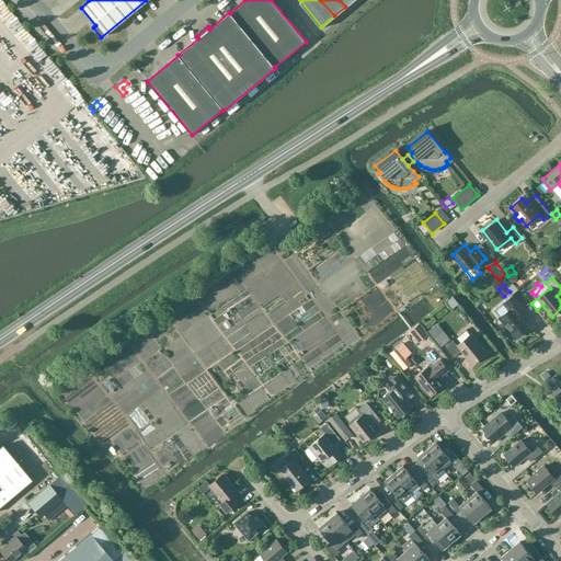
[(508,311),(499,319),(505,327),(506,325),(517,339),(521,335),(522,335),(526,332),(527,330),(529,328),(518,315),(525,309),(514,295),(503,305),(508,311)]
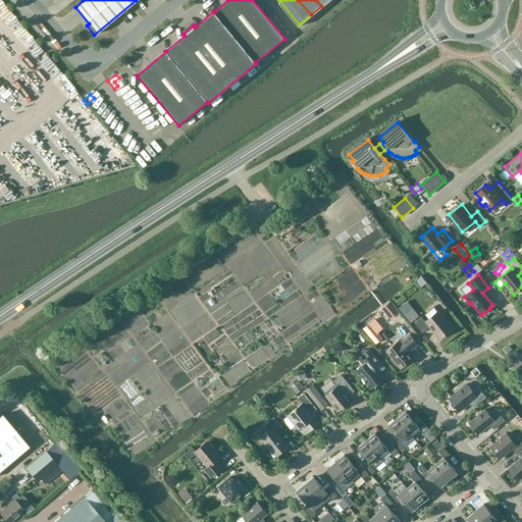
[(389,318),(397,313),(388,304),(382,309),(389,318)]
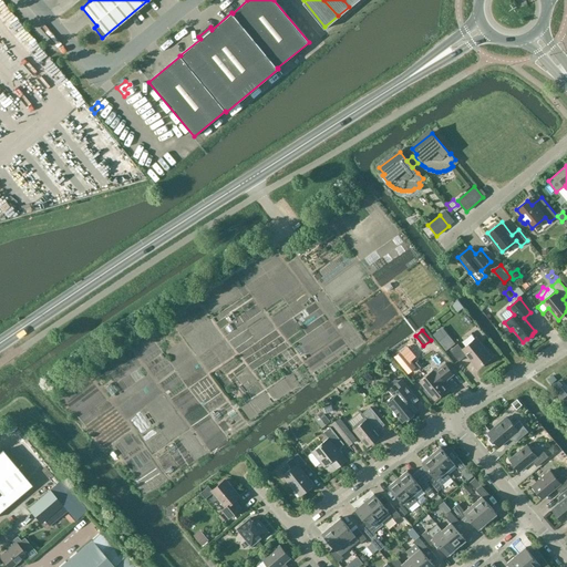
[(466,356),(477,369),(492,357),(476,338),(462,350),(459,344),(450,351),(459,361),(466,356)]
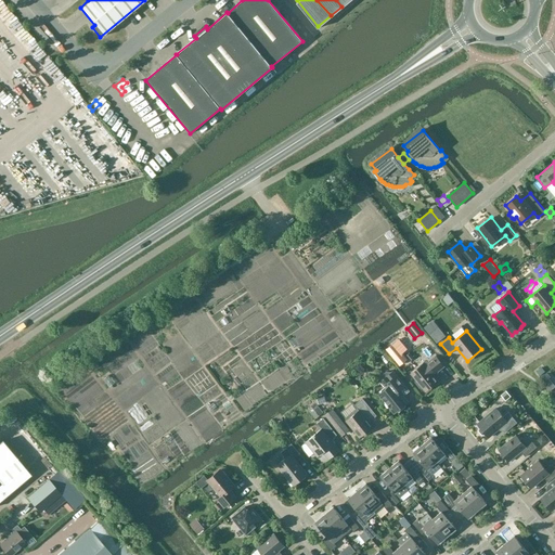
[(436,373),(444,366),(436,357),(425,365),(424,363),(411,374),(425,391),(438,382),(433,374),(436,372),(436,373)]
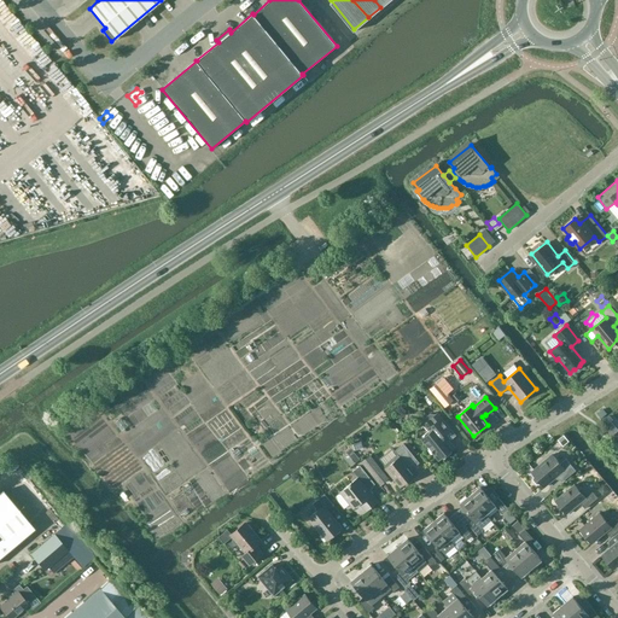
[(430,432),(421,439),(439,461),(455,448),(444,436),(452,431),(437,414),(436,414),(430,414),(425,418),(425,424),(424,425),(430,432)]
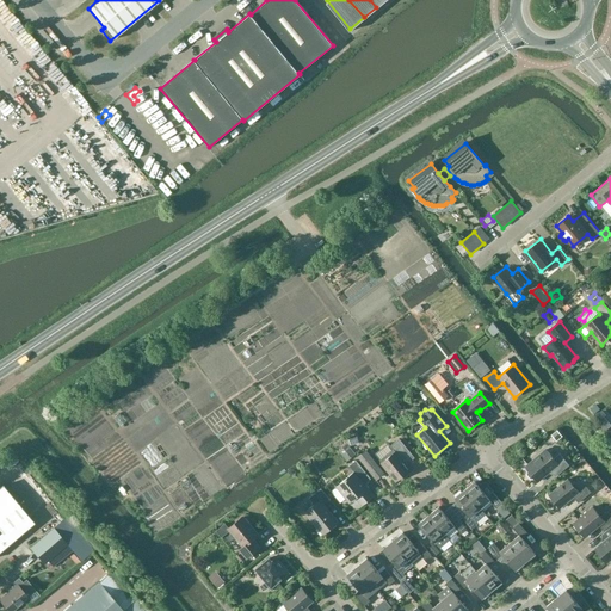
[(594,418),(597,421),(604,417),(605,415),(603,412),(594,418)]
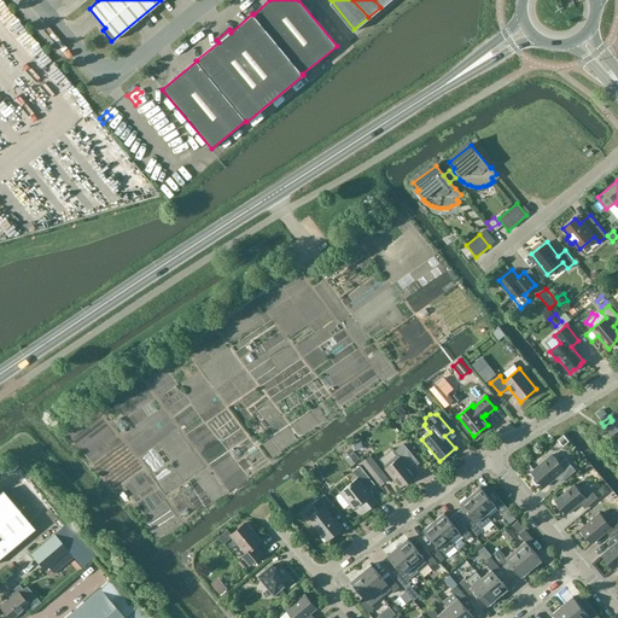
[(567,439),(564,435),(558,439),(563,444),(567,439)]
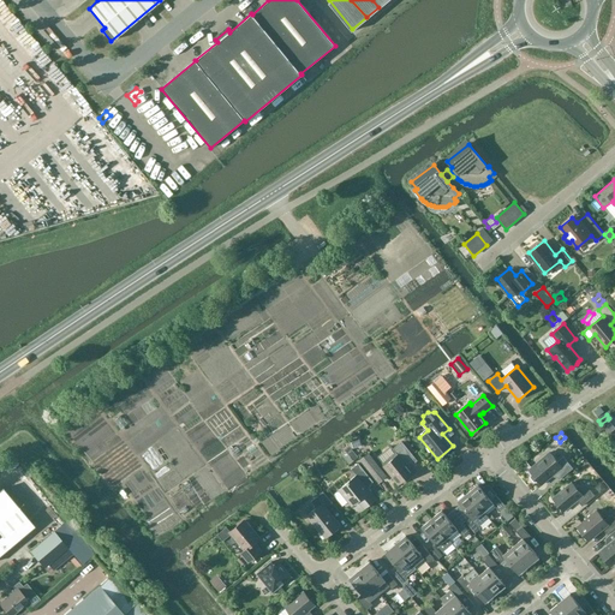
[(390,447),(378,457),(386,466),(384,467),(399,485),(413,473),(406,464),(415,457),(402,442),(393,449),(390,447)]
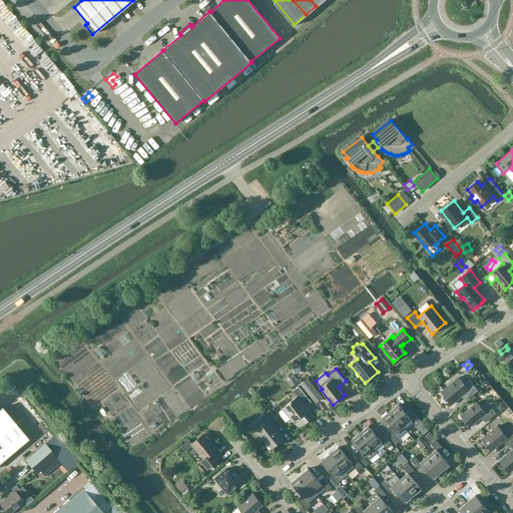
[(299,382),(298,381),(296,378),(292,373),(285,379),(292,388),(299,382)]
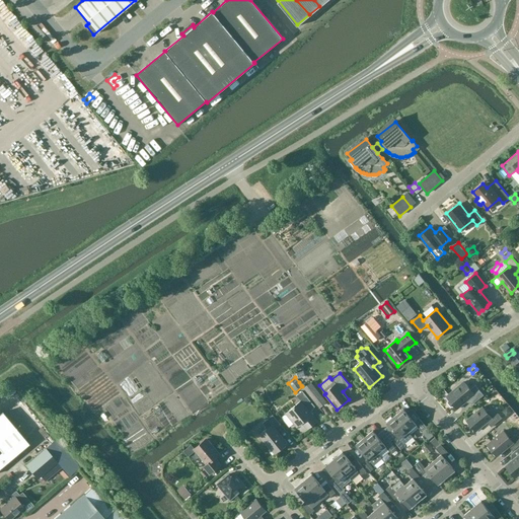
[(310,382),(303,387),(319,408),(326,401),(310,382)]
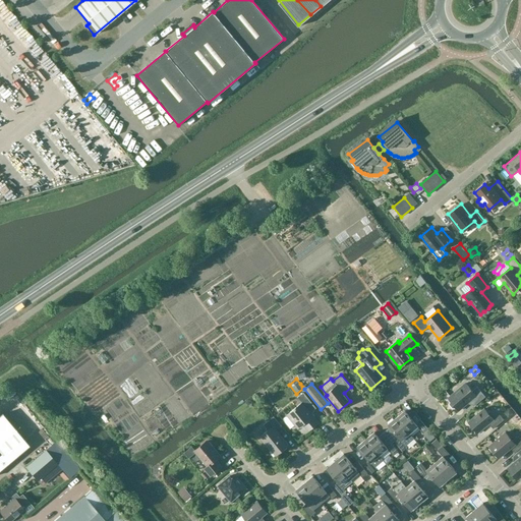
[(485,397),(477,388),(472,392),(465,384),(448,398),(451,402),(450,403),(450,405),(453,408),(455,408),(456,407),(459,411),(472,400),(476,405),(485,397)]
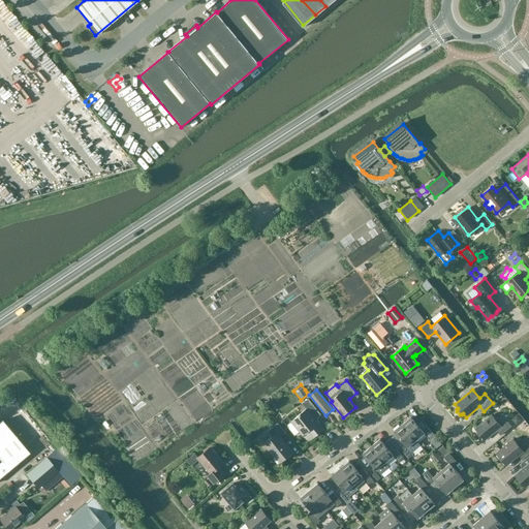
[(315,419),(320,414),(308,399),(303,404),(307,409),(291,422),(303,435),(308,431),(313,438),(323,430),(315,419)]
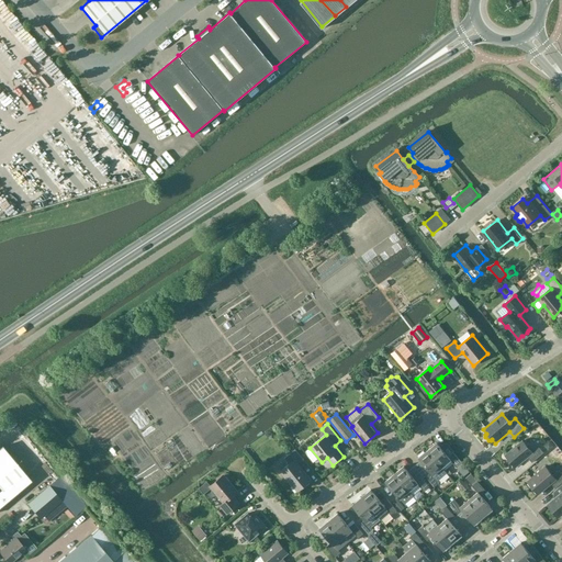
[(543,453),(539,448),(532,453),(523,441),(505,456),(515,468),(527,458),(532,463),(543,453)]
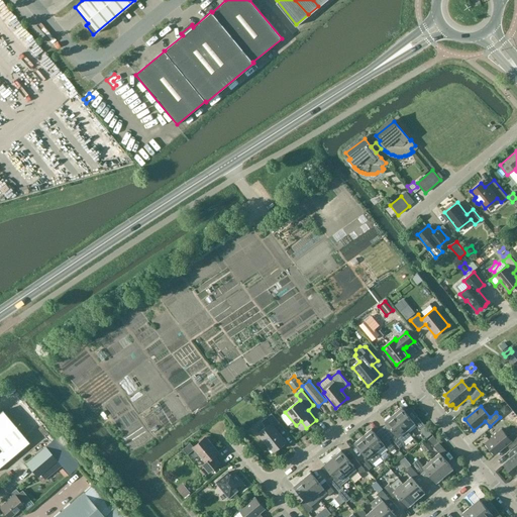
[(412,420),(403,409),(402,408),(393,415),(407,430),(414,424),(420,430),(425,426),(417,416),(412,420)]
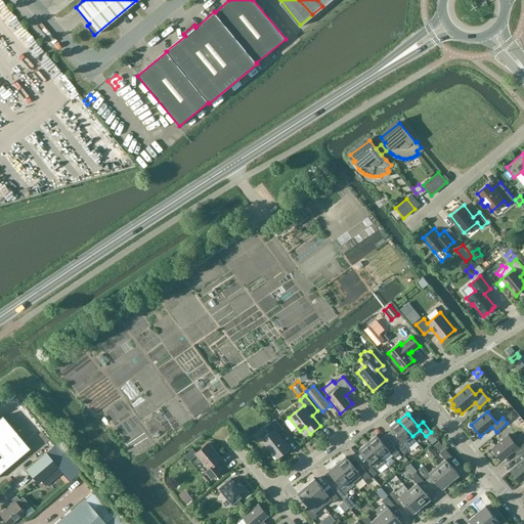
[(0,444),(15,432),(2,417),(0,418),(0,444)]
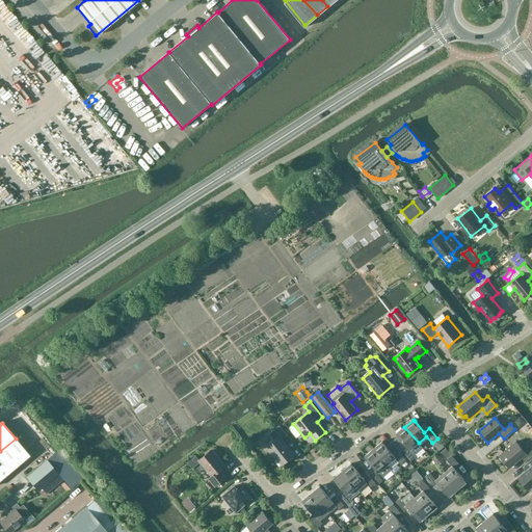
[(291,423),(286,426),(293,437),(298,434),(291,423)]
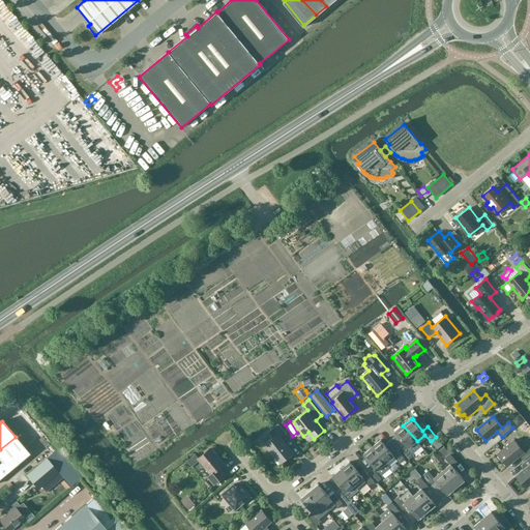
[(273,466),(278,462),(281,464),(288,458),(288,459),(287,459),(288,460),(289,459),(292,457),(292,455),(291,455),(293,453),(287,444),(285,445),(281,439),(287,434),(286,434),(278,424),(268,432),(272,438),(264,445),(265,445),(274,457),(270,461),(273,466)]
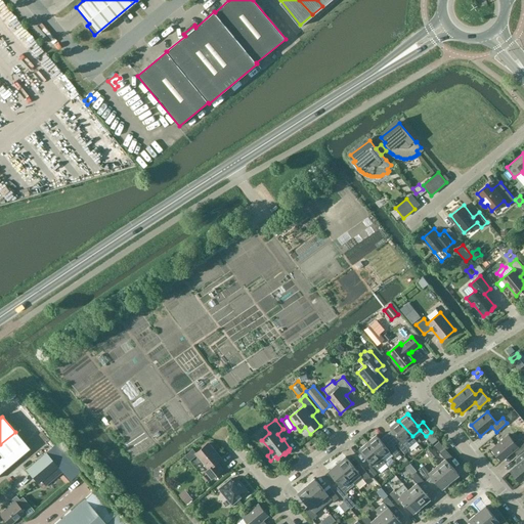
[(416,441),(412,436),(398,421),(390,428),(391,429),(401,440),(396,444),(405,454),(410,450),(408,448),(417,441),(416,441)]
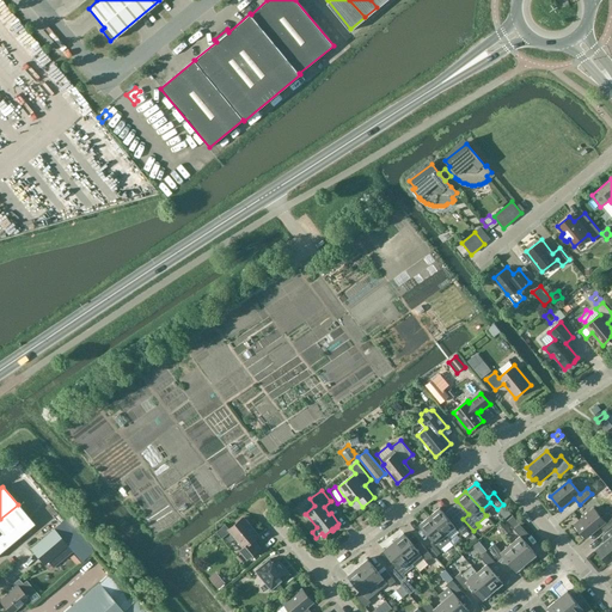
[(18,505),(0,519),(0,551),(34,524),(18,505)]
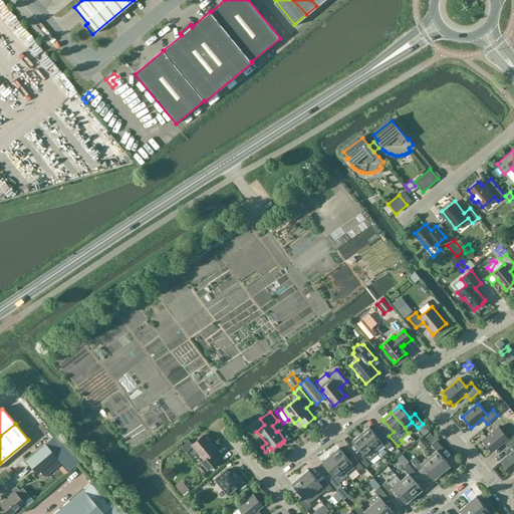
[(369,427),(360,434),(374,450),(378,454),(386,448),(388,450),(389,449),(392,446),(393,446),(384,436),(379,440),(370,428),(369,427)]
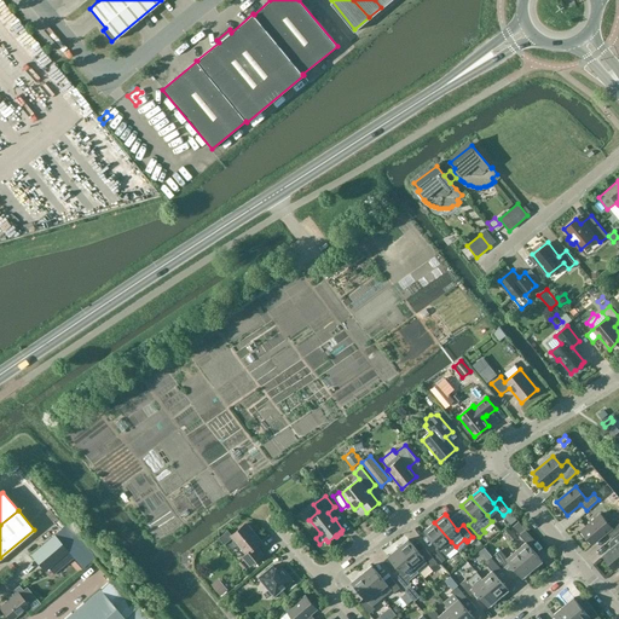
[(618,532),(618,522),(615,519),(608,524),(601,514),(580,531),(593,545),(607,533),(612,538),(618,532)]
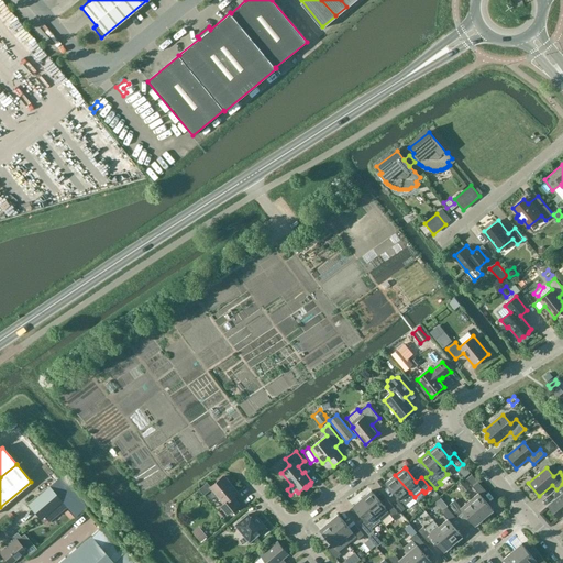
[(395,475),(386,483),(387,484),(398,497),(393,500),(401,511),(408,507),(406,505),(415,498),(415,497),(410,493),(395,475)]
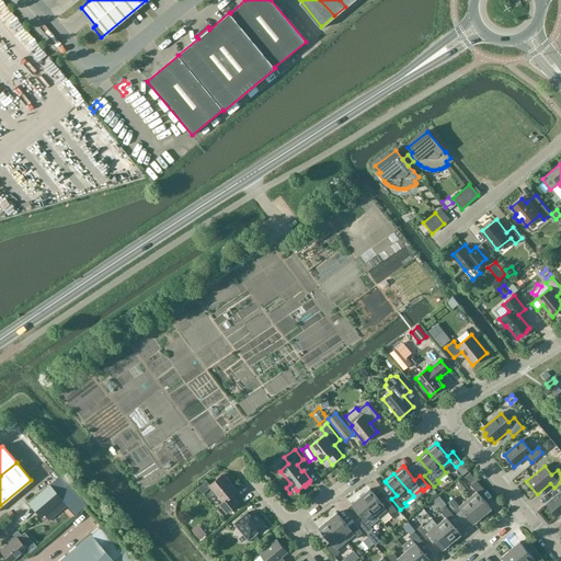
[(485,491),(476,480),(470,473),(465,478),(477,492),(468,499),(482,516),(492,508),(491,507),(480,495),(485,491)]
